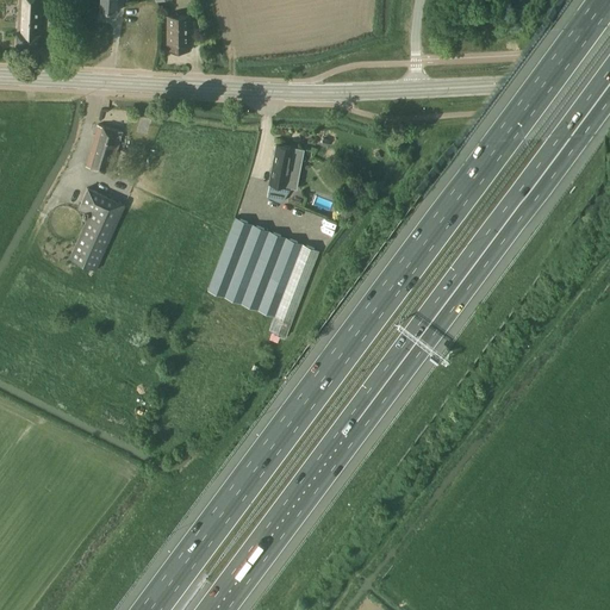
[(18,30),(17,44),(39,45),(41,33),(39,33),(41,26),(38,25),(38,20),(41,20),(41,0),(18,0),(18,30)]
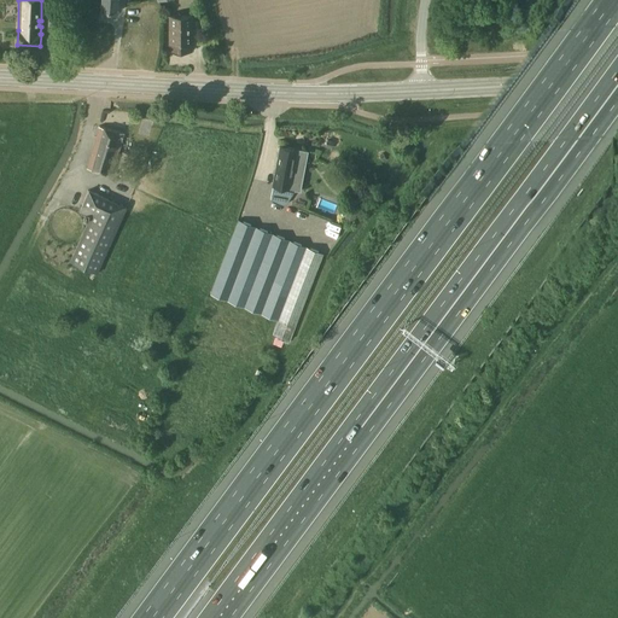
[(101,0),(101,11),(117,12),(117,0),(101,0)]
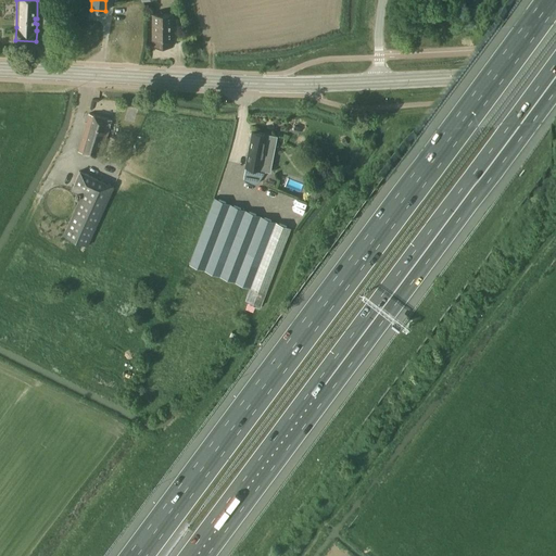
[(152,14),(152,46),(172,46),(172,14),(152,14)]
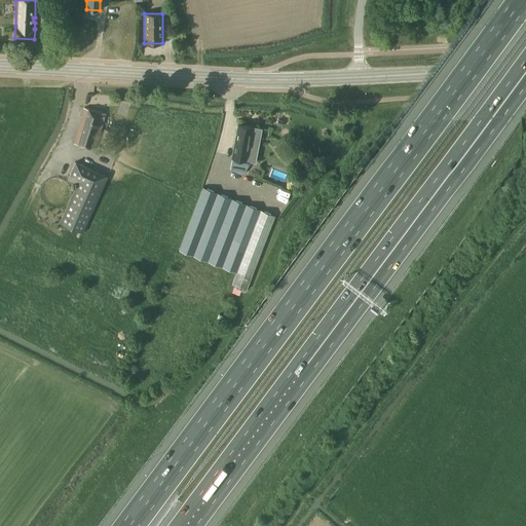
[(74,143),(95,149),(105,113),(84,107),(74,143)]
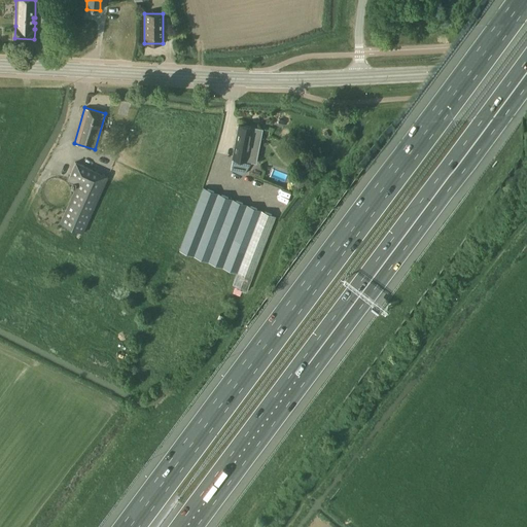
[(235,146),(233,159),(246,161),(248,149),(252,127),(239,124),(235,146)]
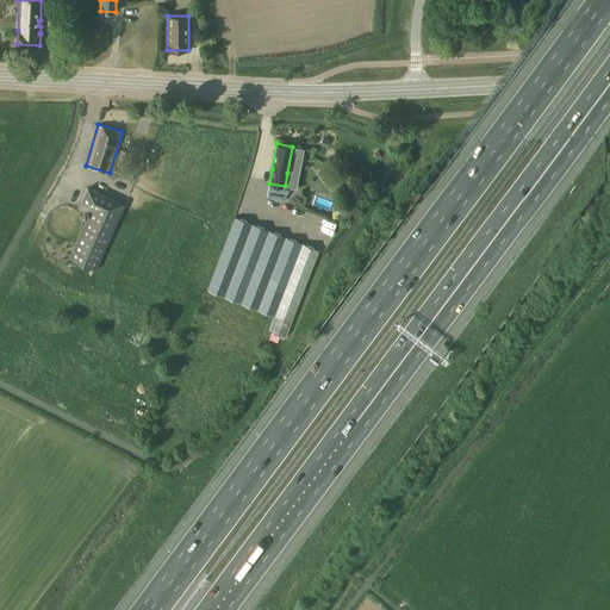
[(91,213),(70,257),(97,269),(125,204),(88,187),(79,209),(91,213)]
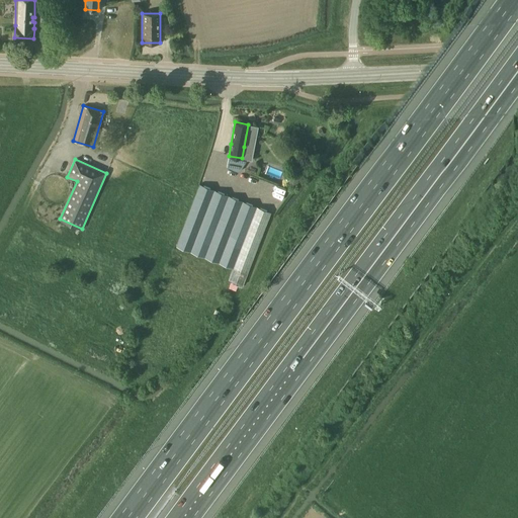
[(301,176),(295,172),(287,183),(293,187),(301,176)]
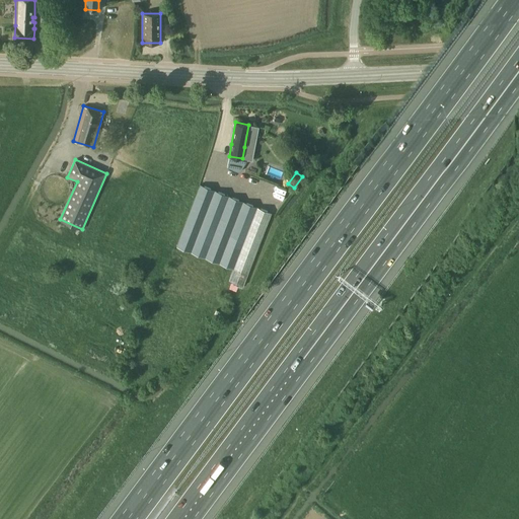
[(272,212),(200,184),(176,246),(233,269),(228,280),(243,286),(272,212)]
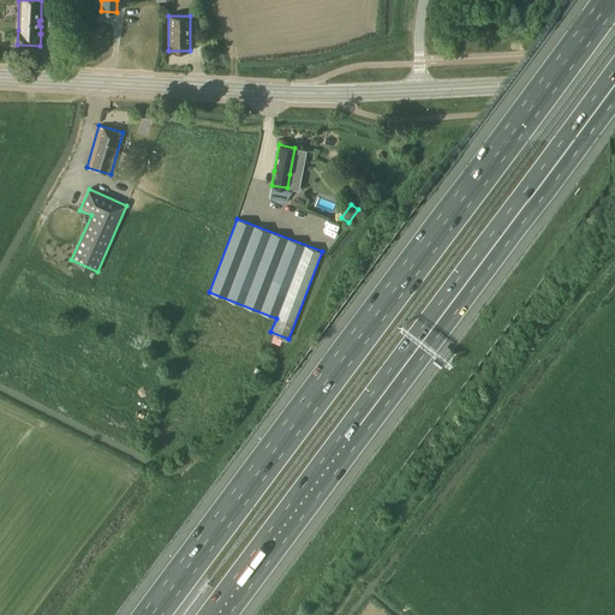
All buildings are outlined.
